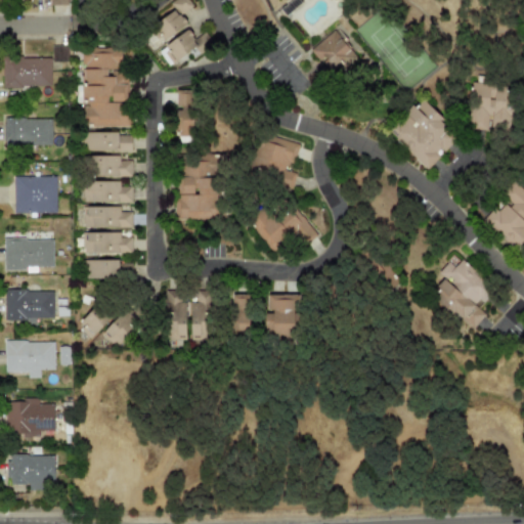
[(179,14),(191,6),(187,0),(176,0),(170,4),(174,10),(151,25),(168,49),(164,52),(171,62),(200,44),(202,47),(210,42),(206,36),(198,41),(179,14)]
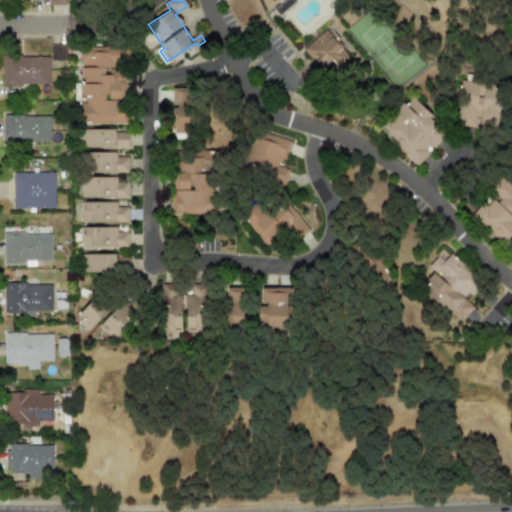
[(324,74),(347,56),(336,41),(338,40),(328,27),(301,48),(310,59),(312,58),(324,74)]
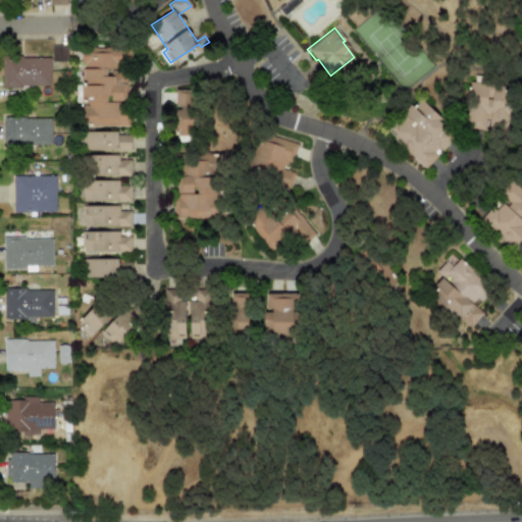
[(67,46),(52,46),(51,61),(66,62),(67,46)]
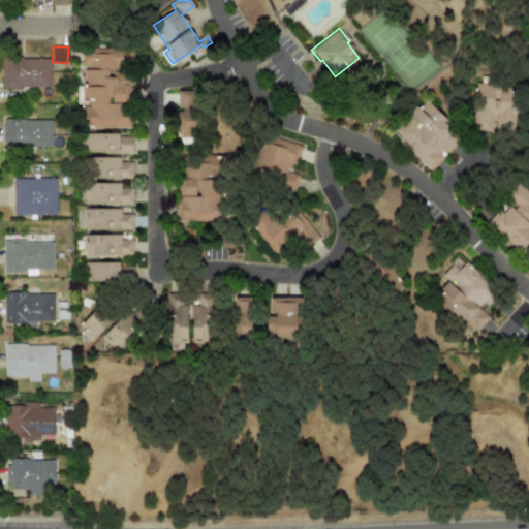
[(127,48),(84,48),(84,85),(82,85),(82,104),(83,104),(83,127),(128,127),(127,48)]
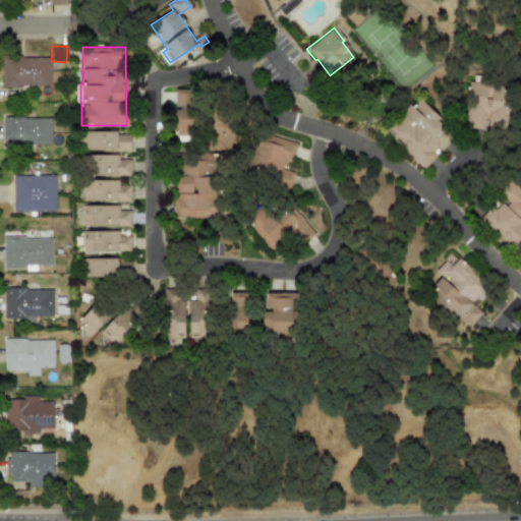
[(2,85),(49,87),(50,57),(2,56),(2,85)]
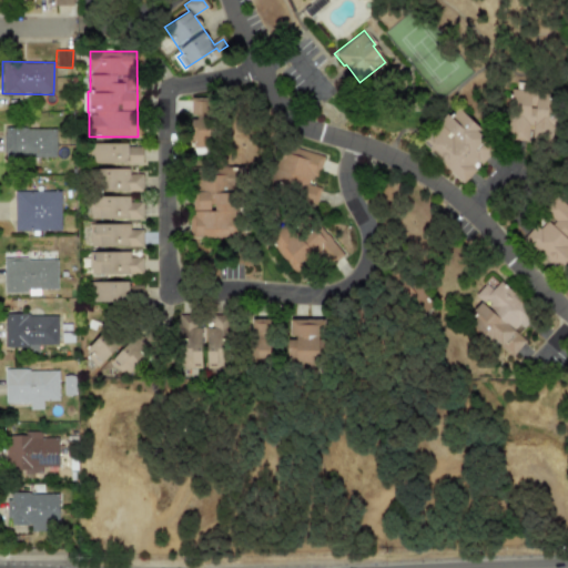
[(527,125),(544,125),(544,129),(556,129),(556,115),(547,115),(547,90),(507,90),(508,140),(527,140),(527,125)]
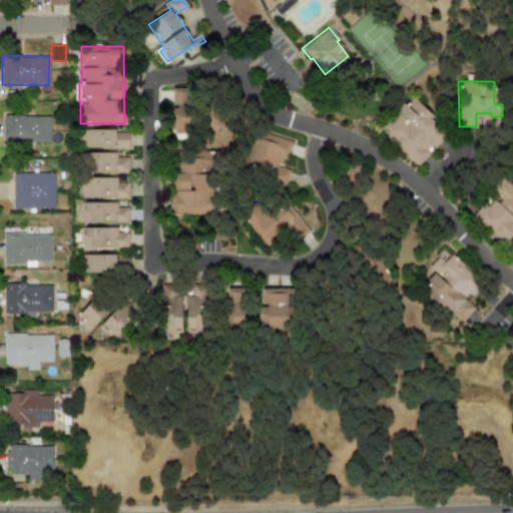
[(171,88),(172,133),(188,133),(188,88),(171,88)]
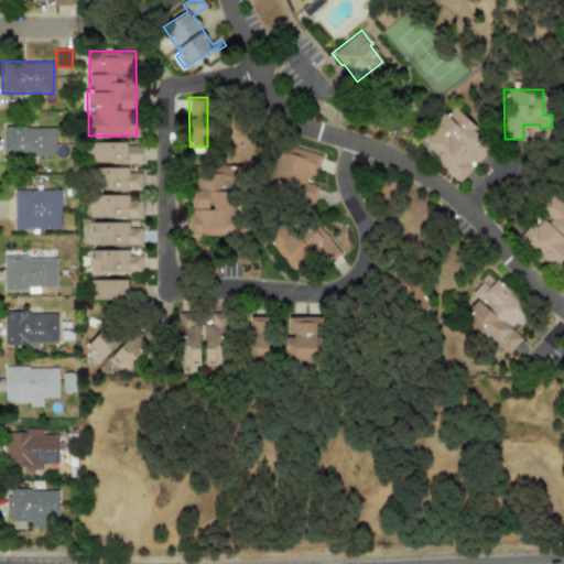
[(459,182),(492,145),(449,107),(423,136),(429,141),(422,149),(459,182)]
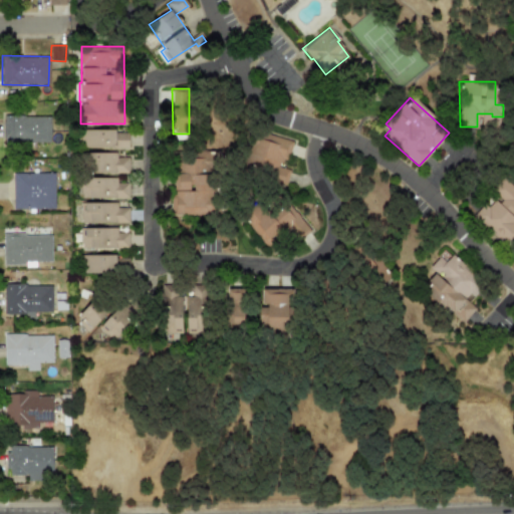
[(50,116),(3,115),(3,144),(49,144),(50,116)]
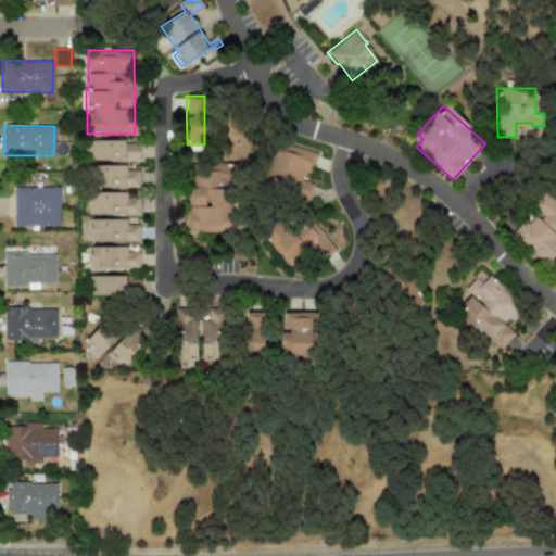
[(91,141),(91,161),(139,162),(139,142),(91,141)]
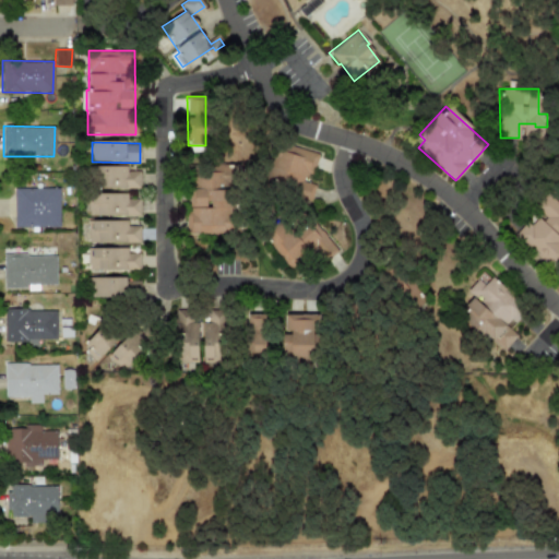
[(317,154),(281,144),(271,179),(287,185),(284,194),(310,201),(316,181),(310,180),(317,154)]
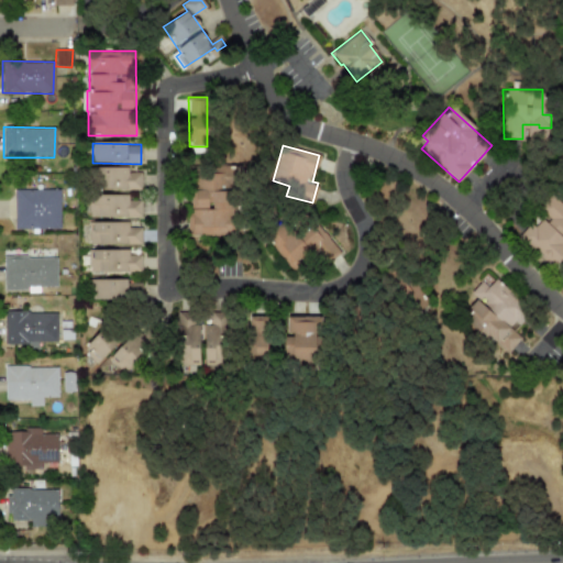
[(141,173),(129,173),(129,168),(103,167),(102,189),(141,190),(141,173)]
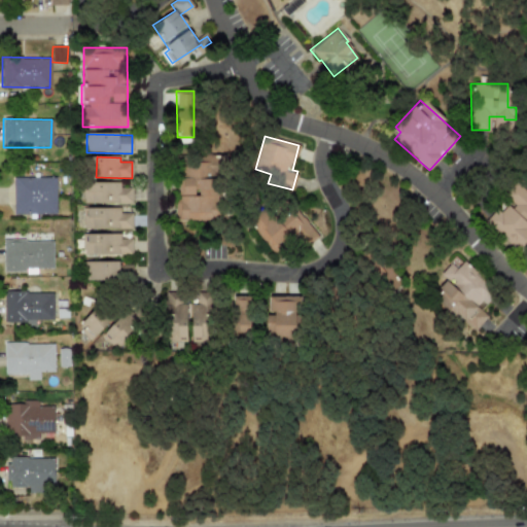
[(175,220),(224,219),(224,201),(217,201),(217,165),(178,165),(178,203),(175,203),(175,220)]
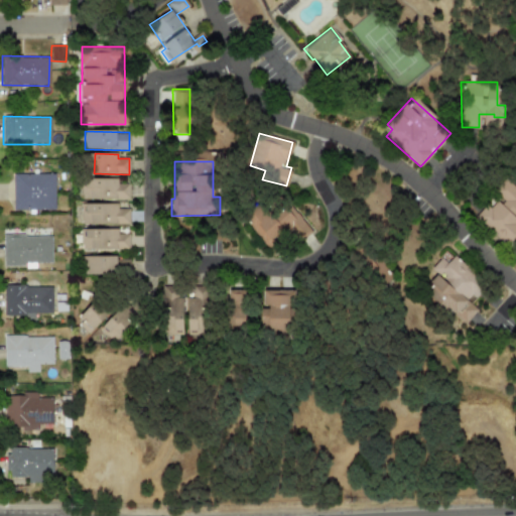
[(54,173),(12,173),(12,210),(54,209),(54,173)]
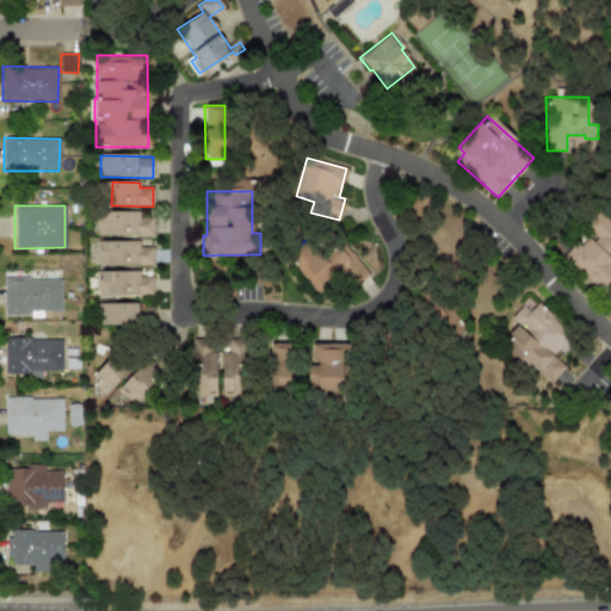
[(140,211),(97,213),(97,236),(153,235),(153,217),(140,217),(140,211)]
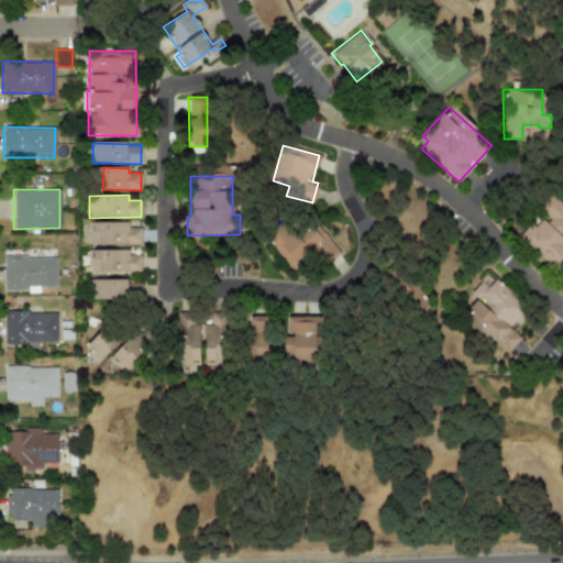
[(562,203),(552,195),(520,233),(562,269),(562,203)]
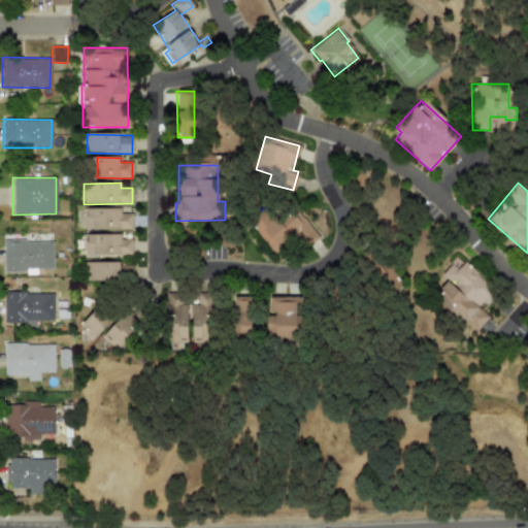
[(303,248),(318,235),(293,207),(277,221),(269,211),(252,227),(275,255),(295,238),(303,248)]
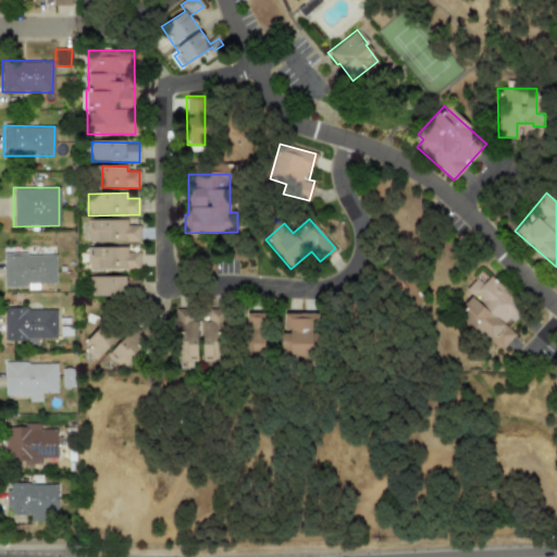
[(127,221),(90,220),(89,242),(139,243),(139,225),(127,225),(127,221)]
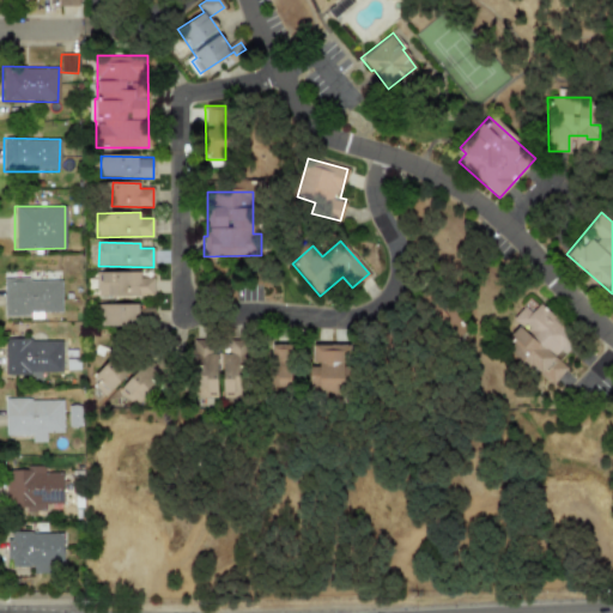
[(141,272),(97,272),(96,296),(153,297),(155,278),(141,277),(141,272)]
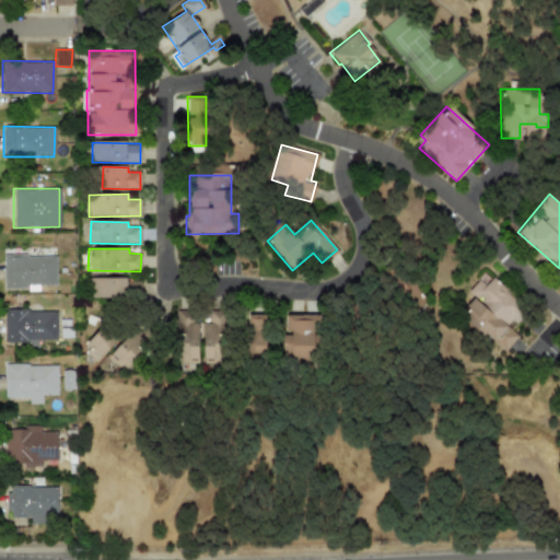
[(502,352),(517,336),(509,328),(527,307),(491,277),(485,284),(477,279),(467,291),(475,298),(459,315),(502,352)]
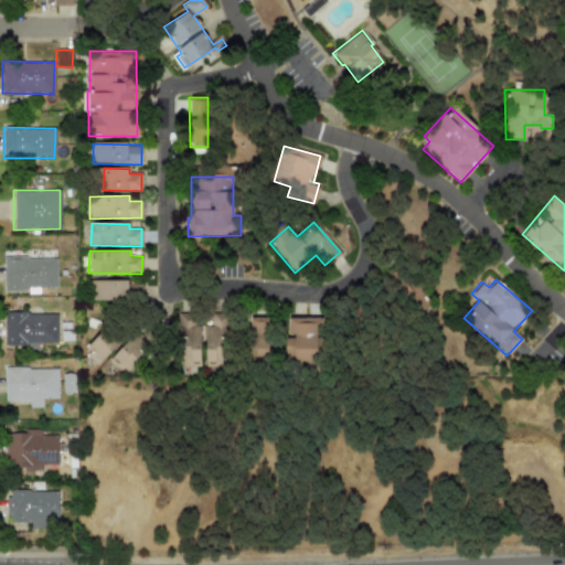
[(56,313),(4,312),(3,345),(36,345),(36,342),(56,343),(56,313)]
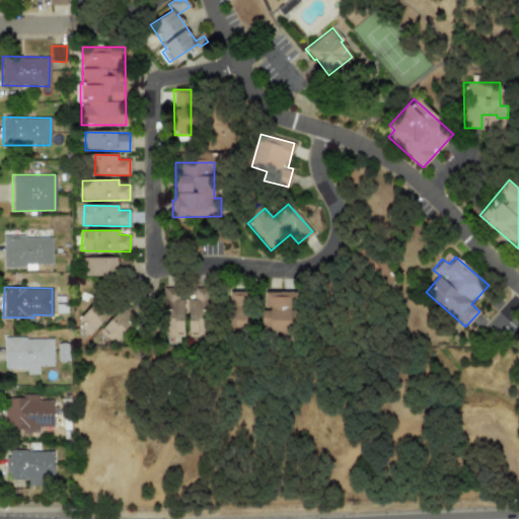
[(228,332),(247,331),(245,291),(226,292),(228,332)]
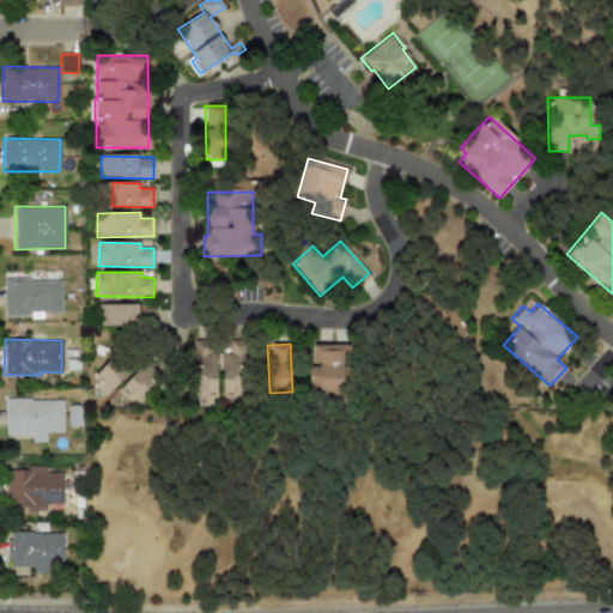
[(344,362),(350,362),(350,346),(311,345),(310,396),(344,396),(344,362)]
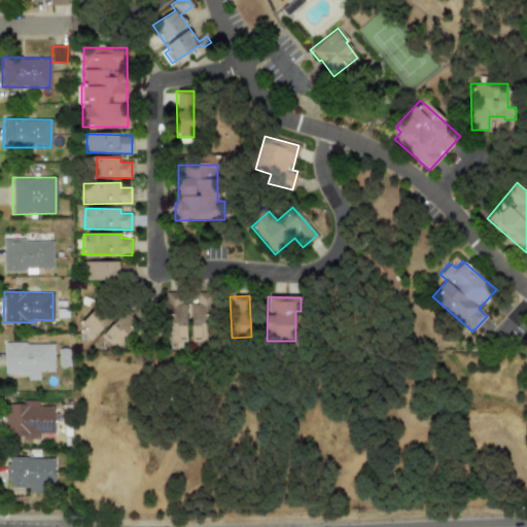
[(191,302),(191,339),(212,339),(212,302),(191,302)]
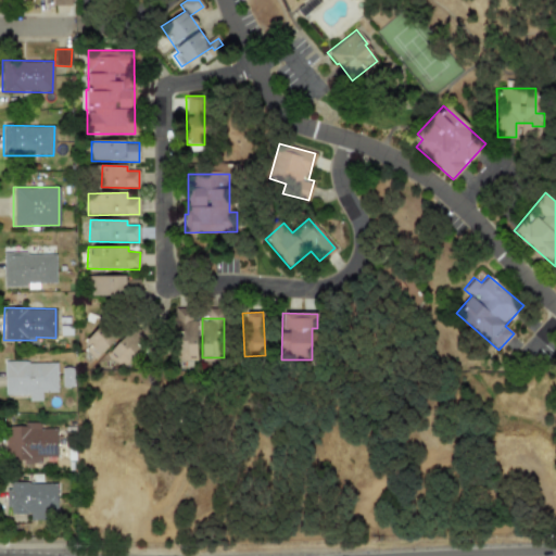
[(198,323),(177,321),(176,361),(196,361),(198,323)]
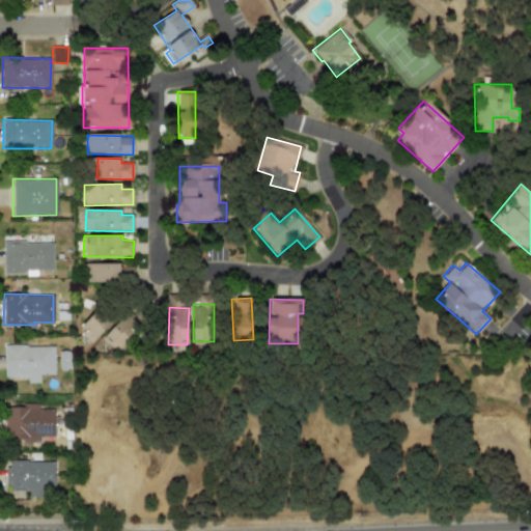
[(91,343),(110,323),(96,310),(77,331),(91,343)]
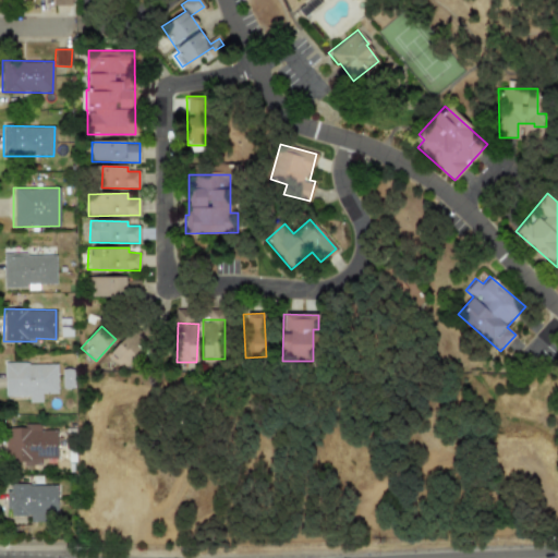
[(122,370),(134,359),(120,343),(108,354),(122,370)]
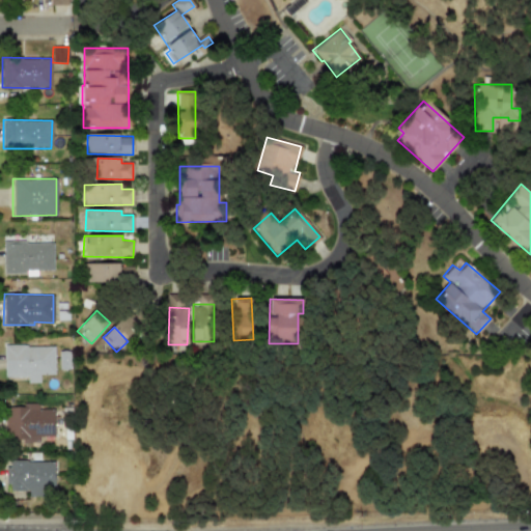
[(54,346),(4,345),(3,376),(27,376),(27,383),(39,383),(39,374),(53,374),(54,346)]
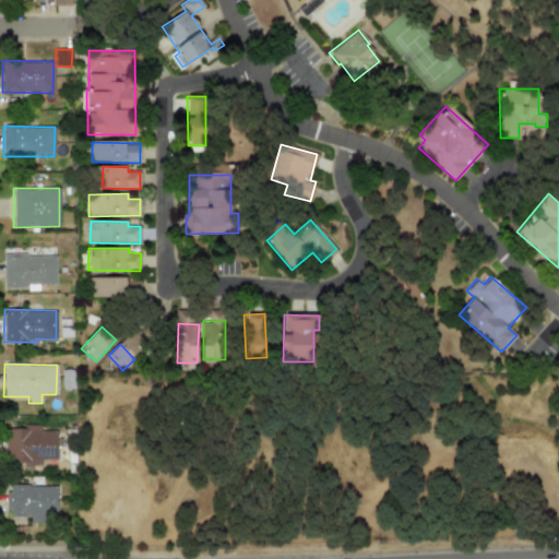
[(56,430),(40,430),(39,426),(4,426),(6,462),(23,462),(23,470),(40,470),(40,459),(57,459),(56,430)]
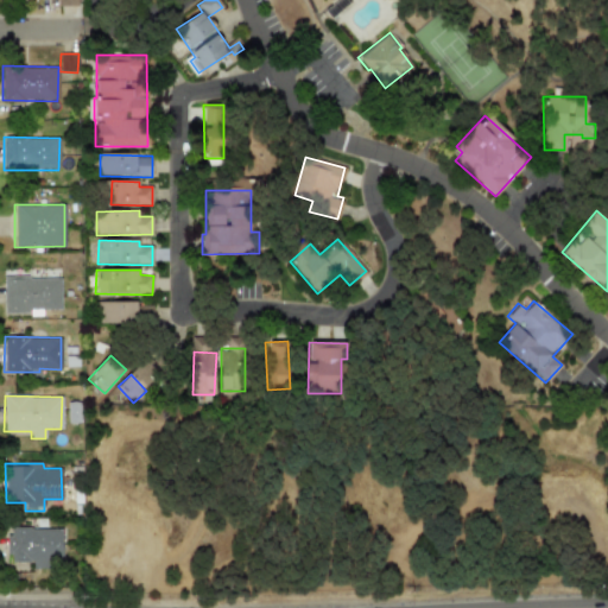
[(61,527),(7,529),(7,564),(30,563),(30,569),(49,568),(49,561),(62,559),(61,527)]
